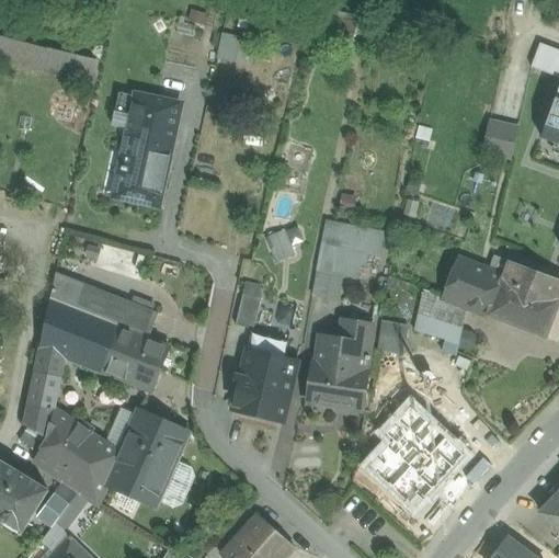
[(242,37),(221,33),(217,55),(238,59),(242,37)]
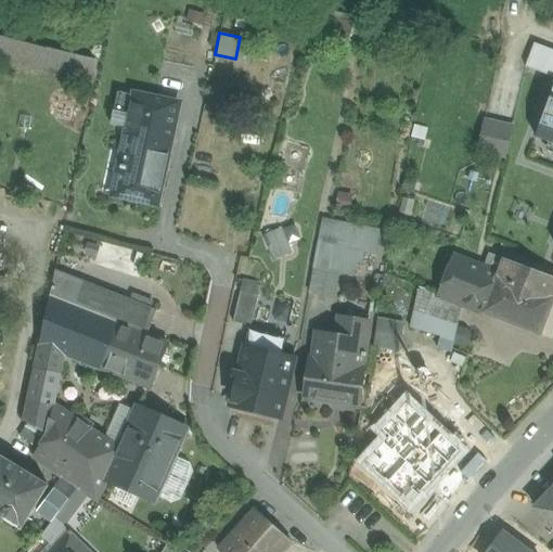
[(0,60),(92,82),(98,60),(0,35),(0,60)]
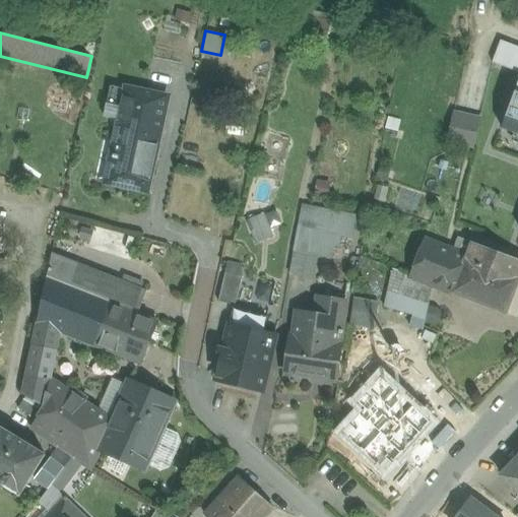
[(237,38),(224,35),(220,55),(232,58),(237,38)]
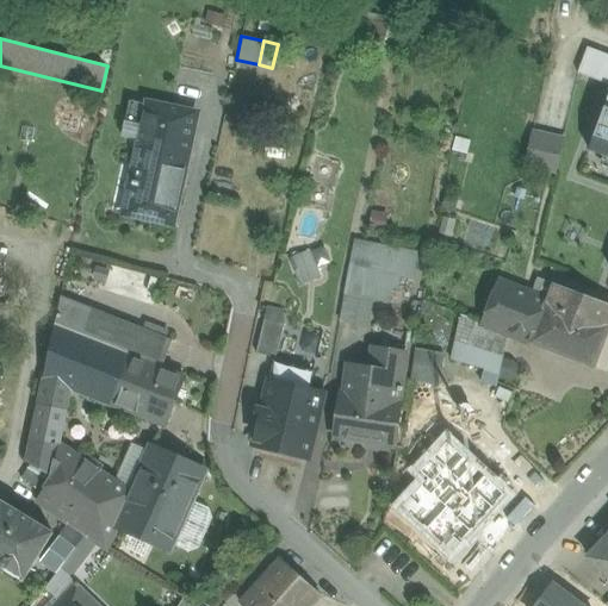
[(607,80),(607,50),(587,43),(577,69),(607,80)]
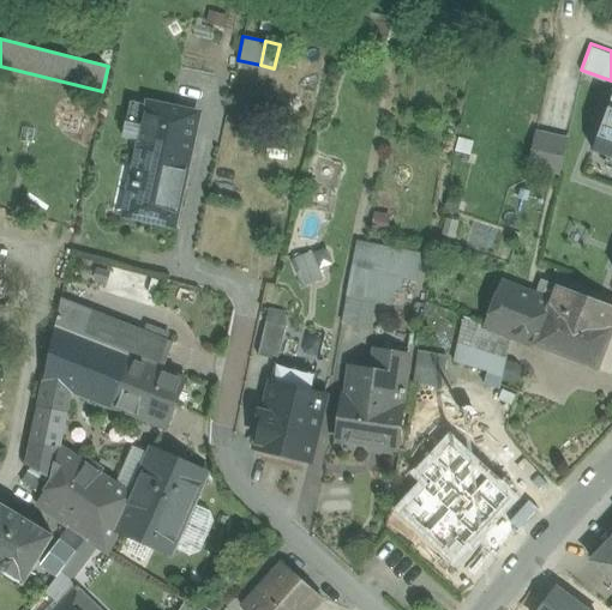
[(611,109),(606,107),(589,150),(611,158),(611,109)]
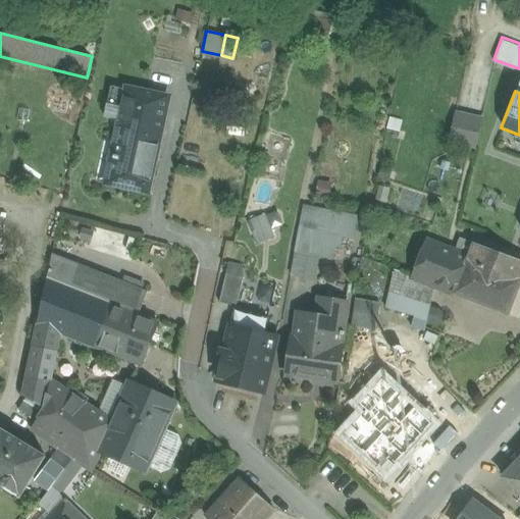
[(151,112),(107,102),(104,116),(131,122),(130,126),(146,131),(151,112)]
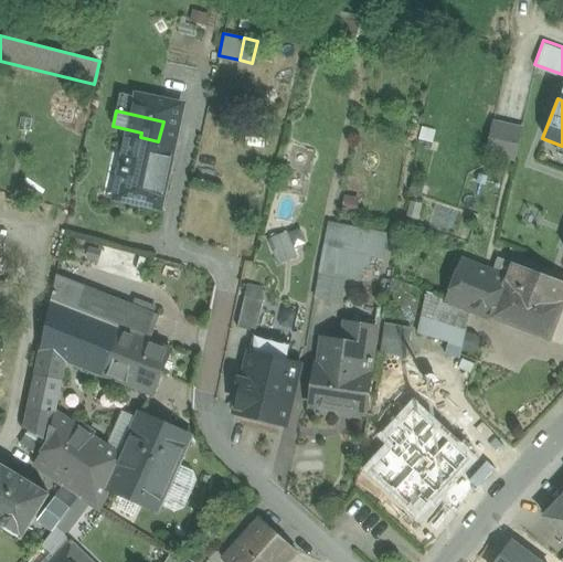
[(485,158),(511,163),(519,130),(492,124),(485,158)]
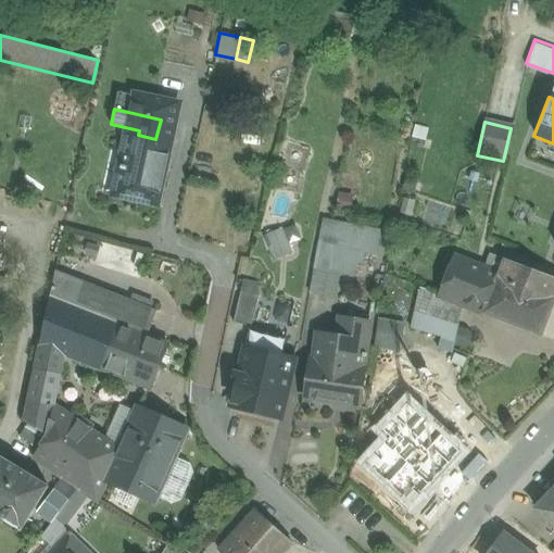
[(138,135),(127,133),(113,192),(156,202),(170,142),(155,139),(138,135)]
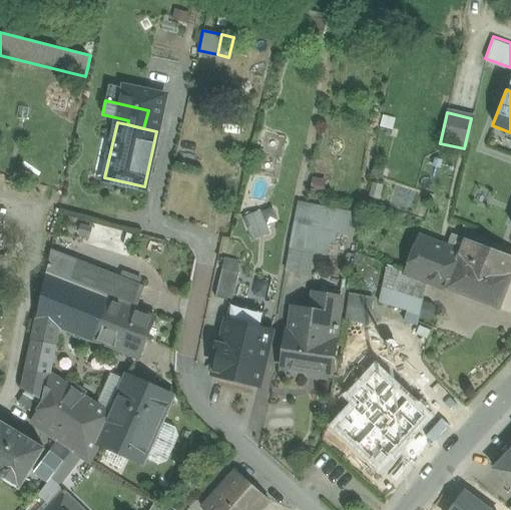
[(446,246),(418,236),(406,270),(405,271),(426,278),(426,279),(428,280),(445,287),(463,237),(474,208),(460,203),(446,246)]
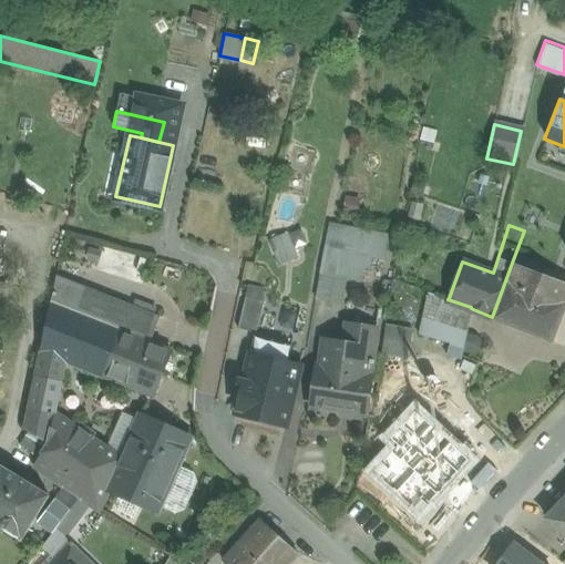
[(352,247),(347,276),(361,279),(366,256),(383,259),(388,237),(327,226),(324,243),(352,247)]
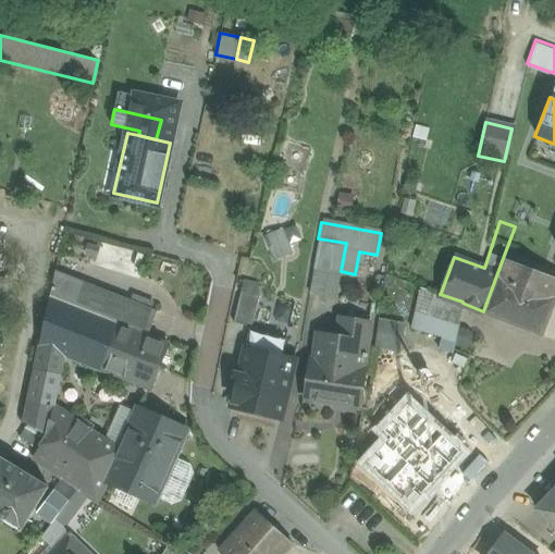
[(283,233),(263,241),(271,260),(291,253),(283,233)]
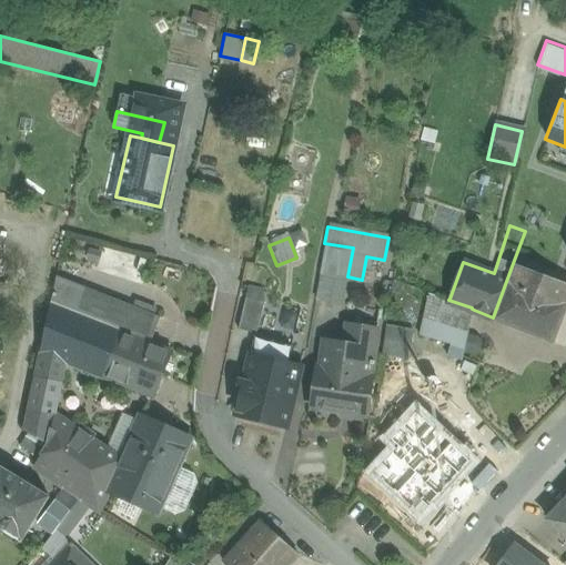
[(353,248),(324,243),(320,272),(347,276),(353,248)]
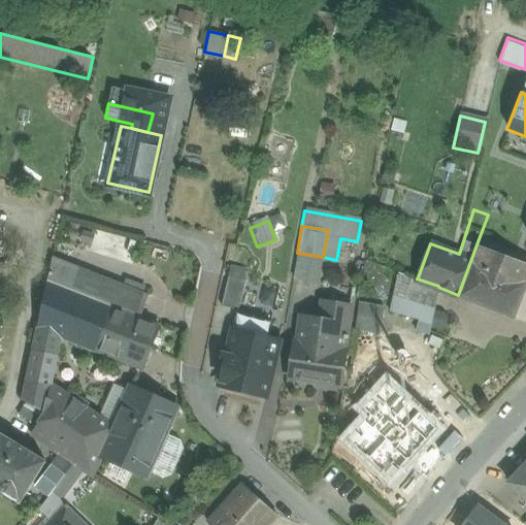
[(525,277),(525,263),(477,244),(458,295),(512,317),(512,316),(521,292),(525,277)]
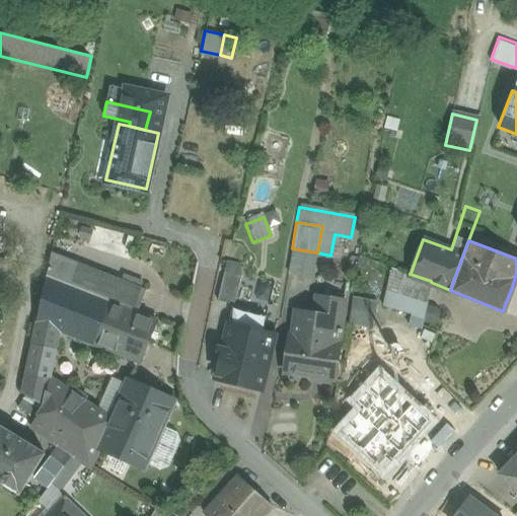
[(116,303),(124,281),(50,252),(45,275),(116,303)]
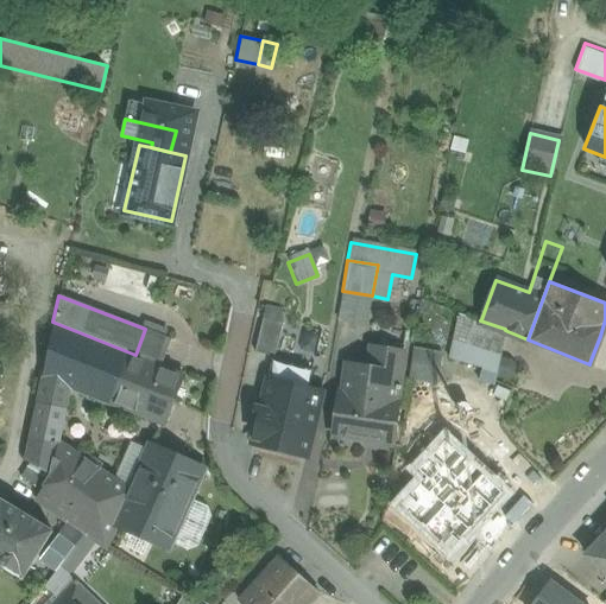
[(0,328),(6,329),(11,304),(0,302),(0,328)]
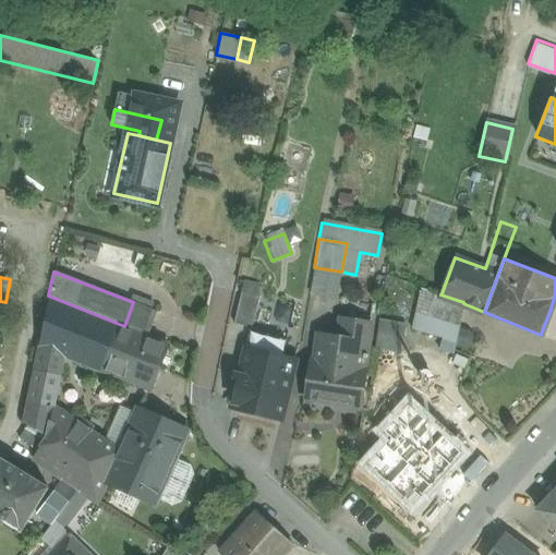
[(242,279),(240,290),(260,294),(262,284),(242,279)]
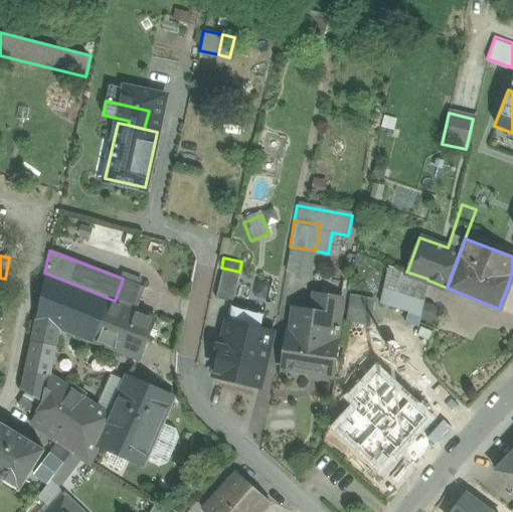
[(428,279),(406,272),(407,271),(388,264),(383,285),(423,300),(428,280),(428,279)]
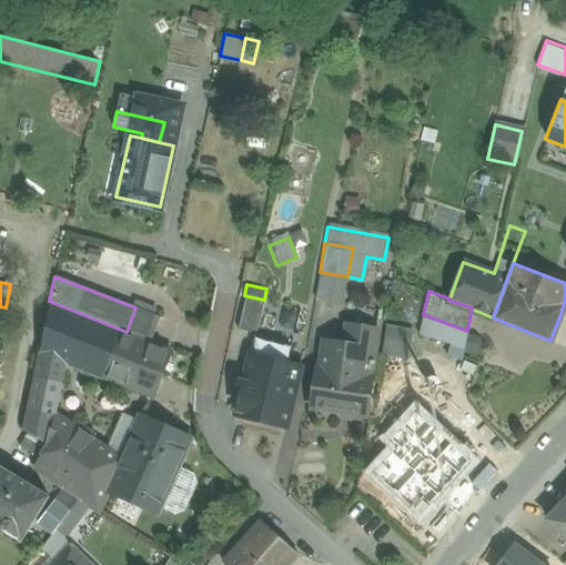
[(264,300),(244,295),(238,328),(256,332),(264,300)]
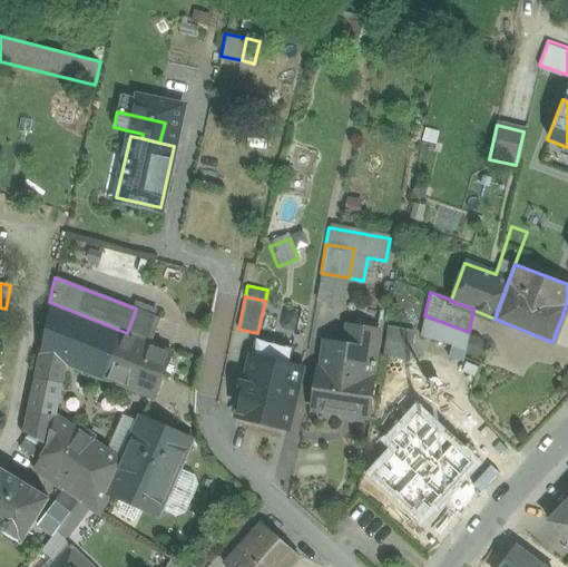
[(127,333),(49,302),(39,353),(65,363),(153,398),(172,351),(150,343),(127,333)]
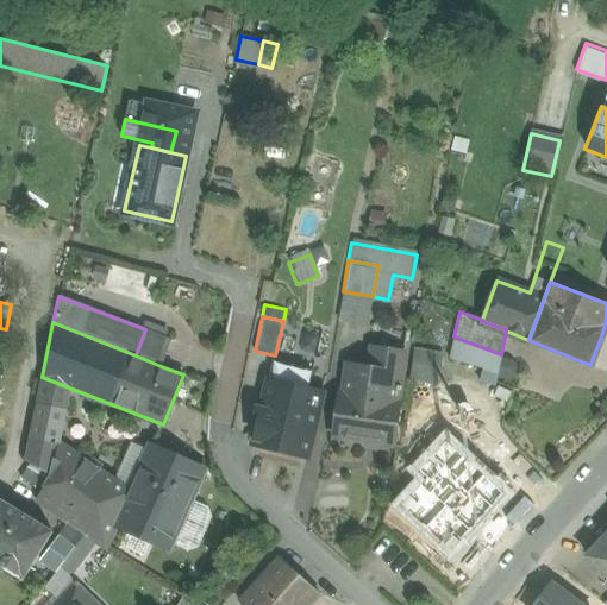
[(171,340),(145,329),(136,355),(161,366),(171,340)]
